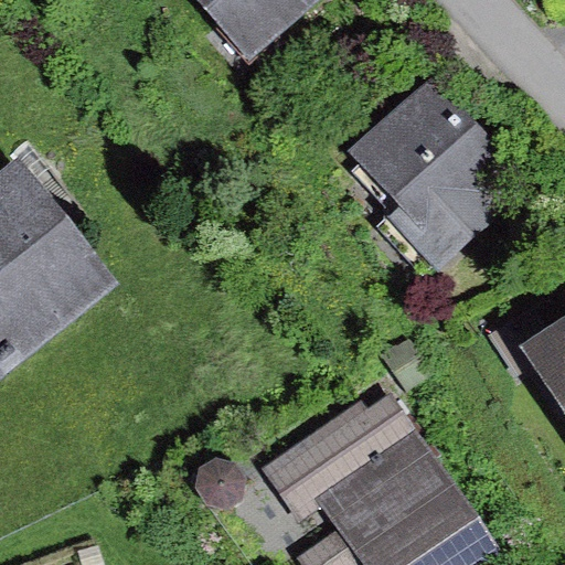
[(198,0),(252,59),(317,0),(198,0)]
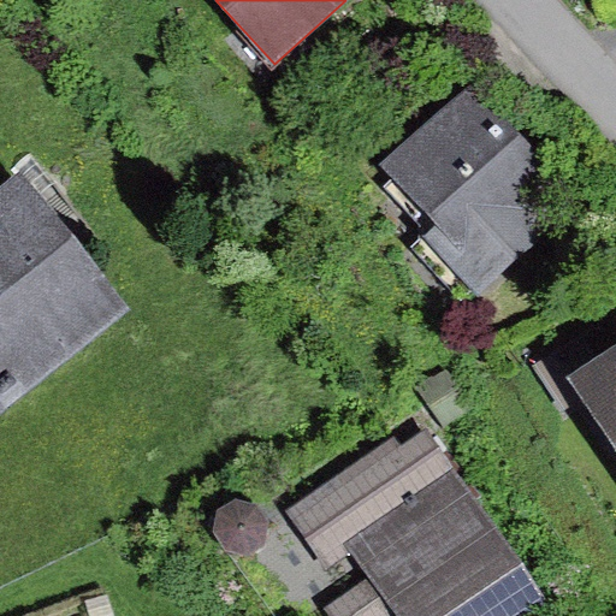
[(0,187),(19,171),(61,137),(0,61),(0,187)]
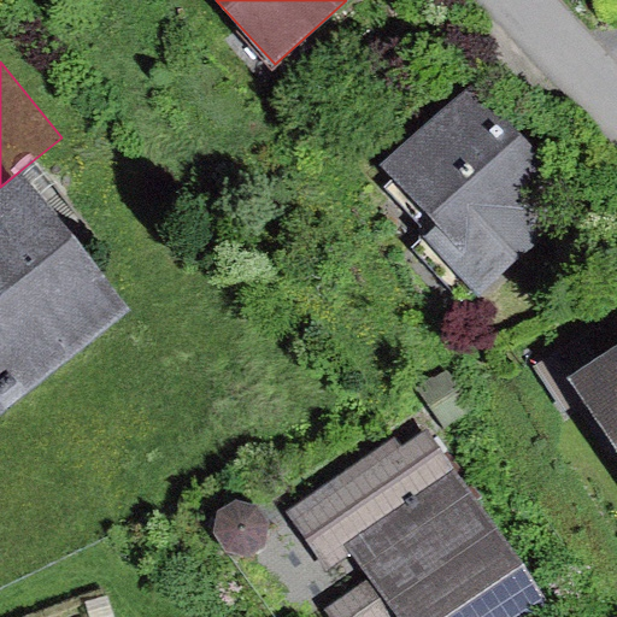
[(472,84),(382,166),(438,225),(425,238),(481,298),(583,205),(472,84)]
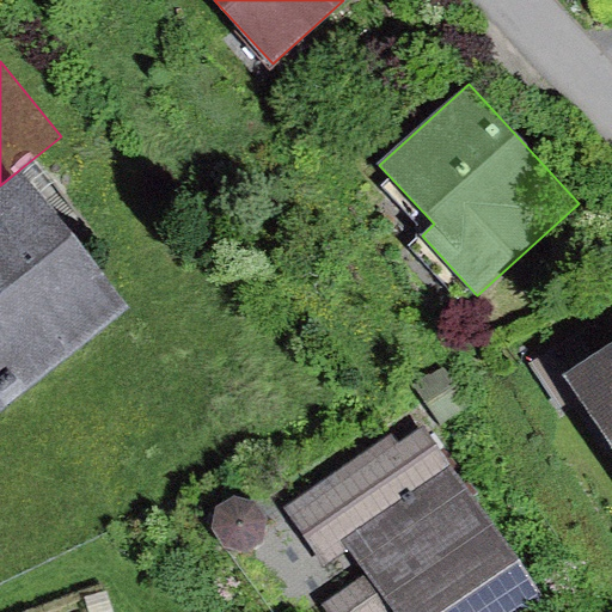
[(19,170),(0,185),(0,410),(130,305),(19,170)]
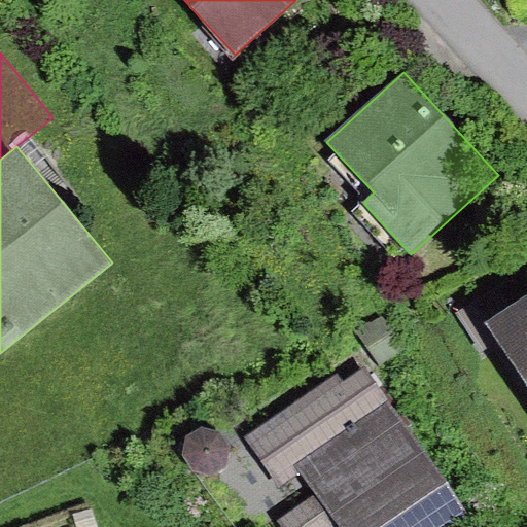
[(526,300),(490,324),(526,379),(526,300)]
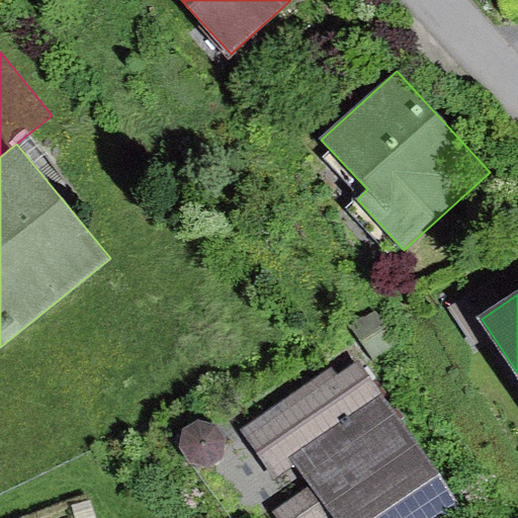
[(374,307),(349,324),(374,360),(400,343),(374,307)]
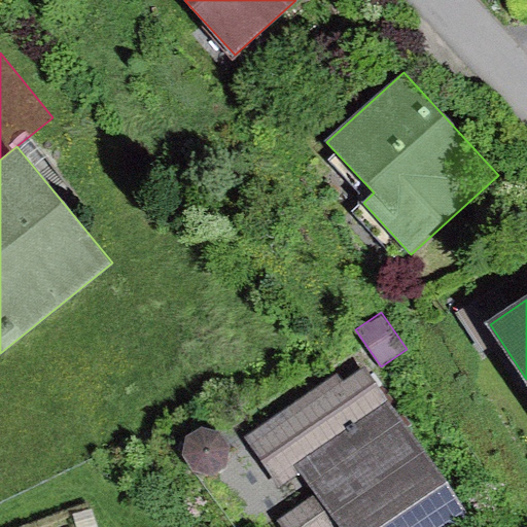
[(338,371),(246,433),(281,485),(301,470),(316,493),(276,521),(280,526),(467,526),(472,524),(364,369),(345,382),(338,371)]
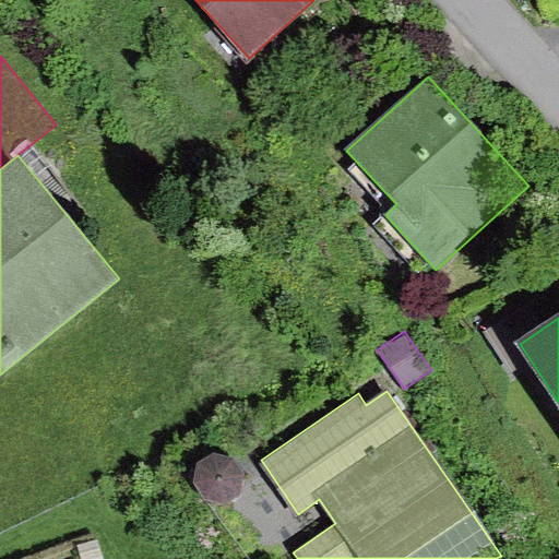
[(193,485),(205,501),(224,506),(241,497),(244,473),(232,460),(214,454),(198,464),(193,485)]
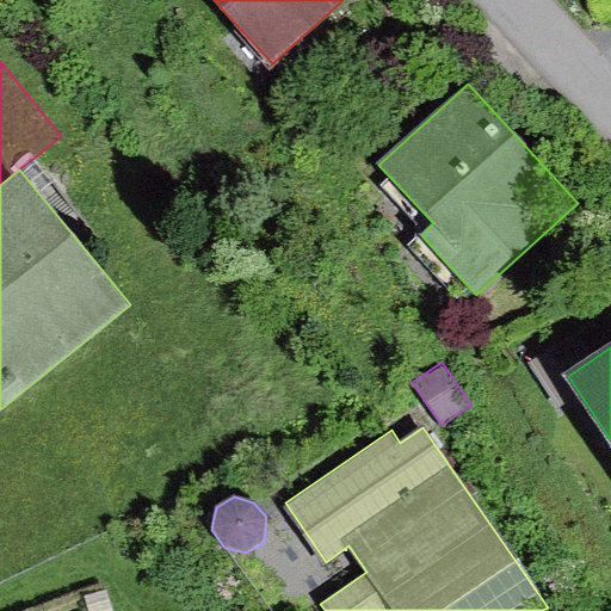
All buildings are outlined.
